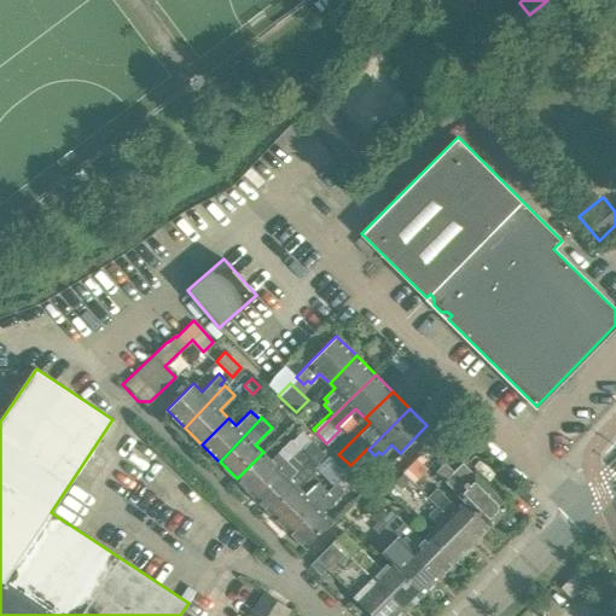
[(263,452),(237,478),(254,495),(280,469),(301,448),(312,439),(302,429),(291,439),(290,437),(269,458),(265,453),(263,452)]
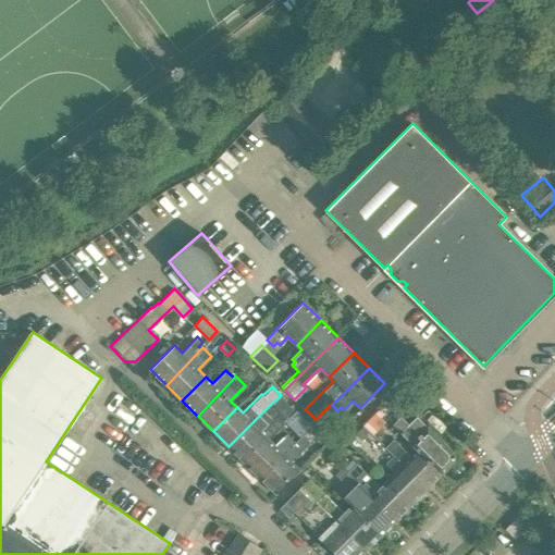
[(378,409),(387,418),(393,423),(392,424),(417,448),(442,472),(452,460),(452,459),(452,452),(435,435),(416,416),(420,411),(411,404),(408,408),(394,394),(393,394),(378,409)]
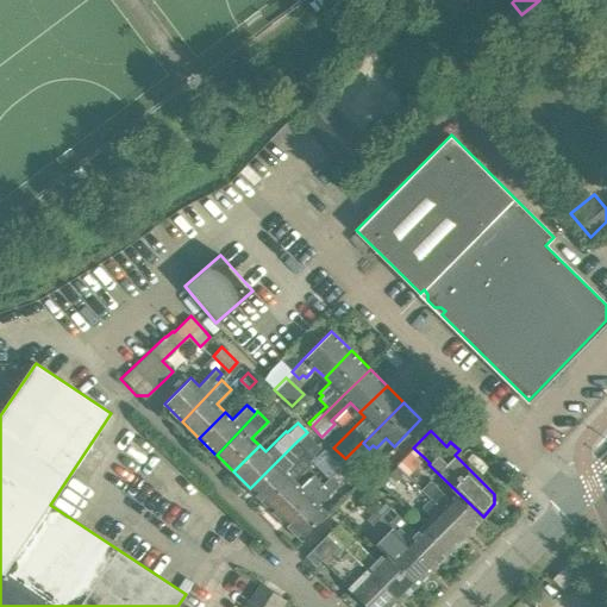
[(276,462),(250,488),(268,506),(294,479),(293,479),(314,458),(313,457),(314,455),(315,456),(324,449),(307,432),(296,442),(276,462)]
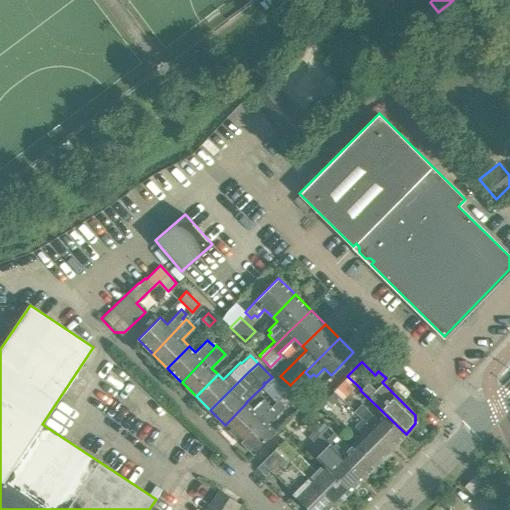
[(347,376),(333,390),(339,395),(342,398),(356,384),(347,376)]
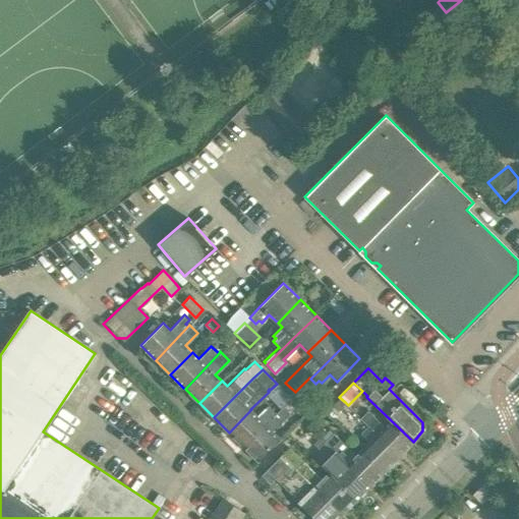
[(277,384),(270,390),(280,400),(287,394),(277,384)]
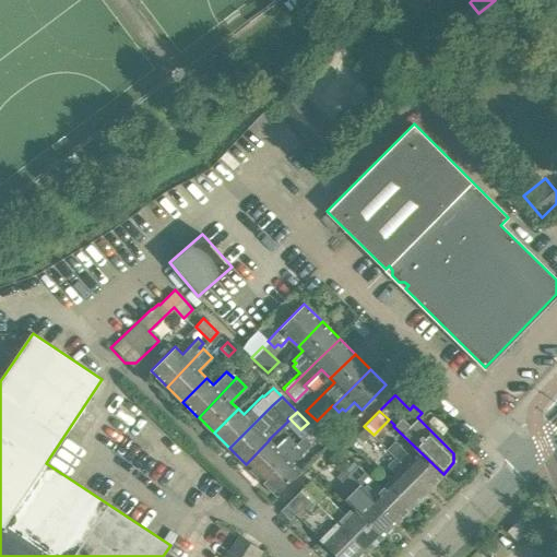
[(322,415),(317,421),(326,429),(331,424),(322,415)]
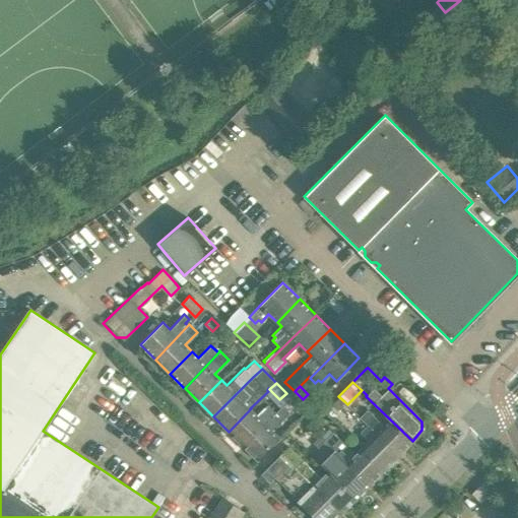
[(338,396),(331,403),(336,409),(344,401),(338,396)]
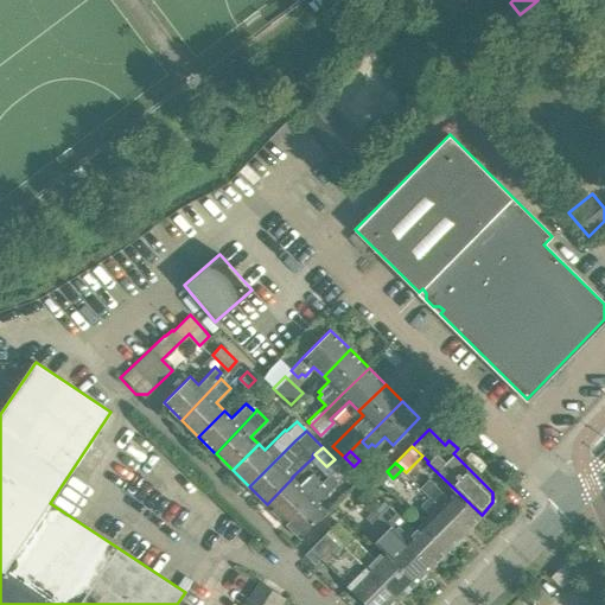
[(293,477),(267,504),(284,521),(310,494),(322,482),(320,481),(312,472),(299,484),(293,477)]
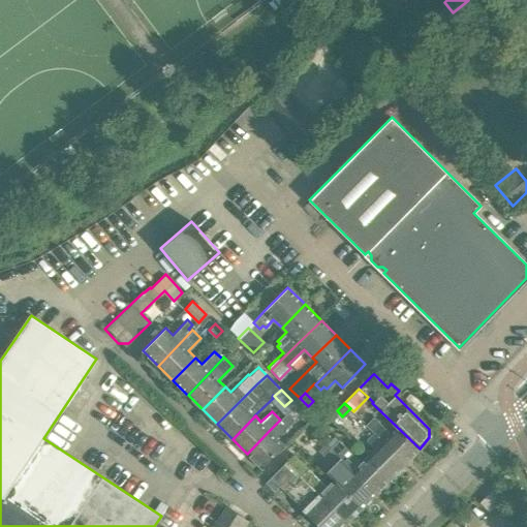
[(270,430),(247,454),(261,468),(284,444),(276,437),(287,427),(293,420),(287,412),(279,419),(280,420),(270,430)]
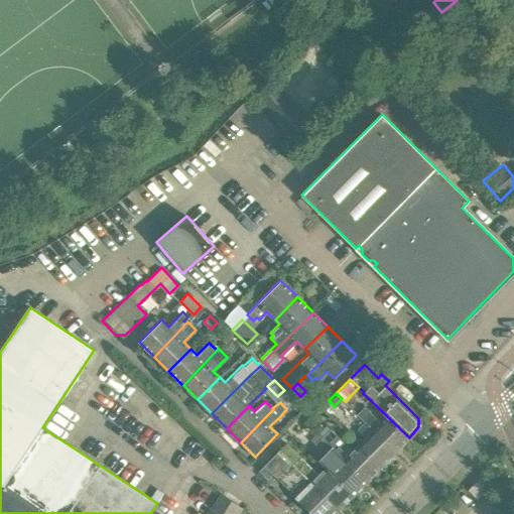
[(364,405),(356,413),(364,421),(373,429),(395,452),(406,439),(409,437),(386,415),(380,421),(364,405)]
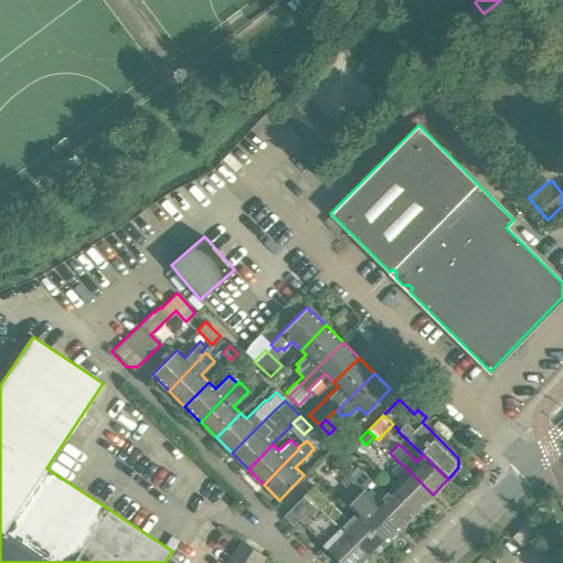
[(399,461),(391,469),(400,479),(392,486),(417,510),(433,495),(409,470),(399,461)]
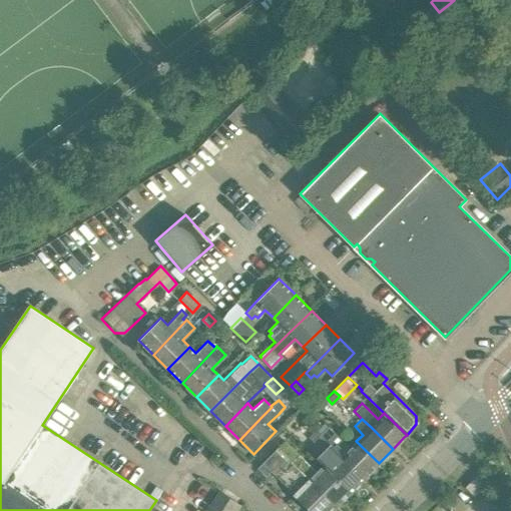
[(324,422),(316,430),(342,456),(364,478),(379,463),(356,441),(350,448),(324,422)]
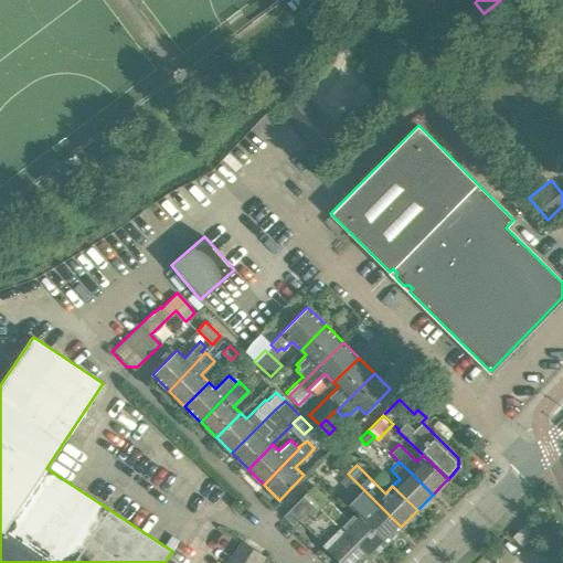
[(347,473),(338,480),(356,497),(348,505),(356,512),(385,542),(401,527),(376,502),(348,474),(347,473)]
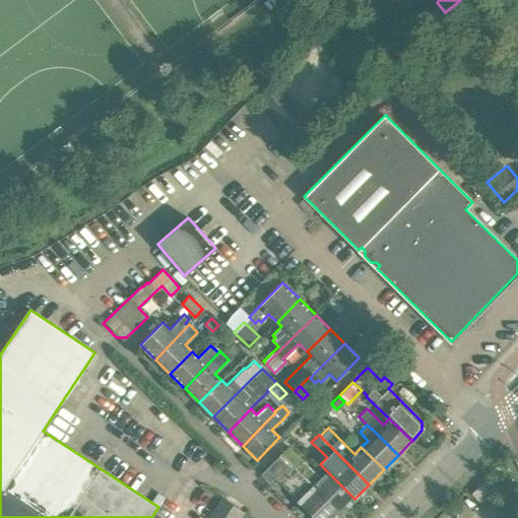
[(288,447),(280,454),(295,468),(340,514),(354,499),(327,471),(320,478),(288,447)]
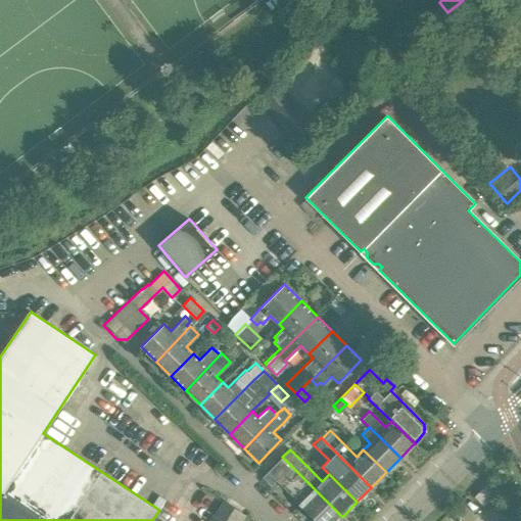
[(337,520),(342,517),(296,471),(282,457),(263,477),(270,484),(275,479),(317,520),(337,520)]
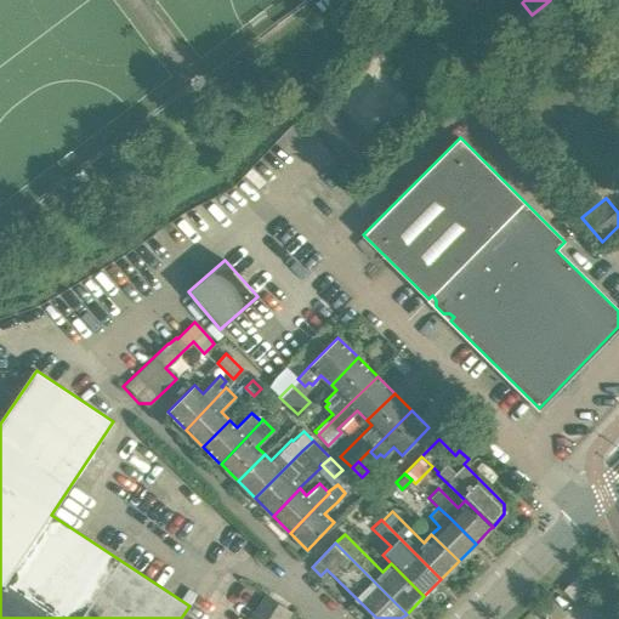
[(577,574),(562,588),(573,598),(586,585),(577,574)]
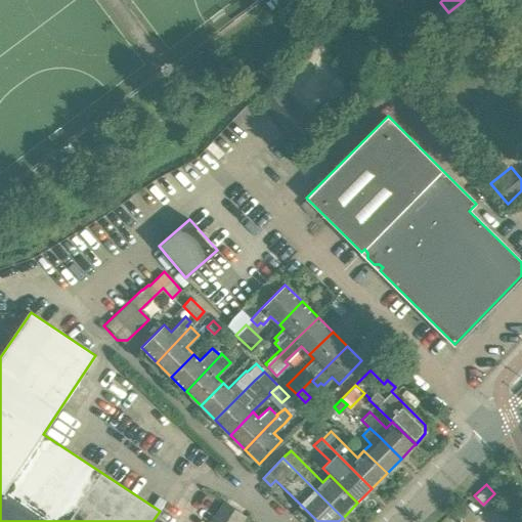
[(225,504),(212,521),(240,521),(244,516),(225,504)]
